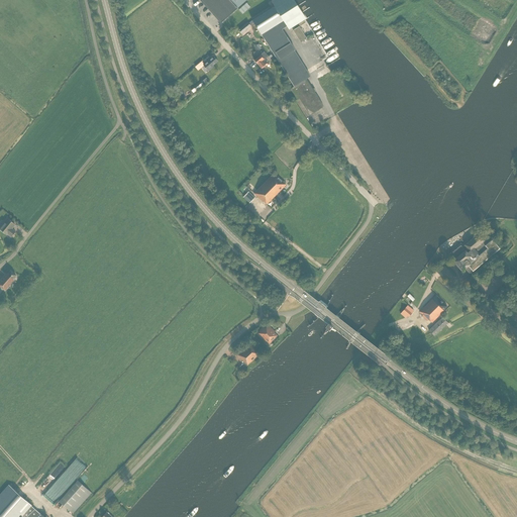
[(200,0),(220,22),(245,0),(200,0)]
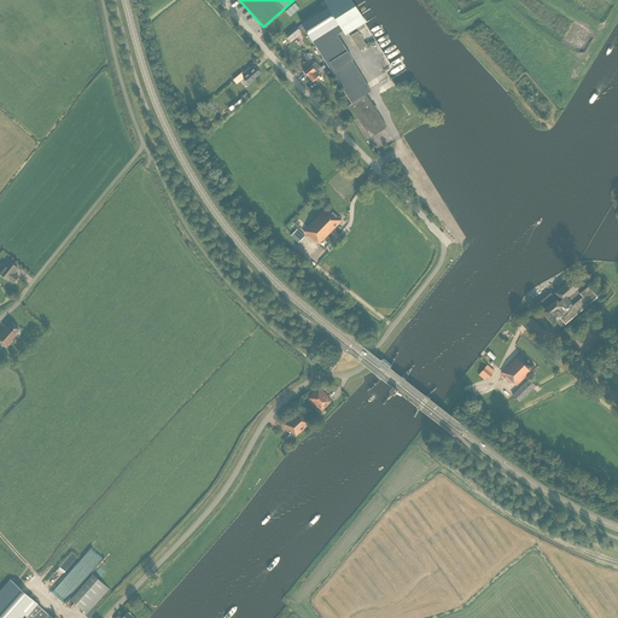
[(345,35),(366,22),(351,0),(325,0),(324,1),(328,7),(302,24),(349,99),(344,101),(355,118),(357,117),(371,138),(386,127),(366,94),(371,91),(351,60),(353,59),(337,35),(343,31),(345,35)]
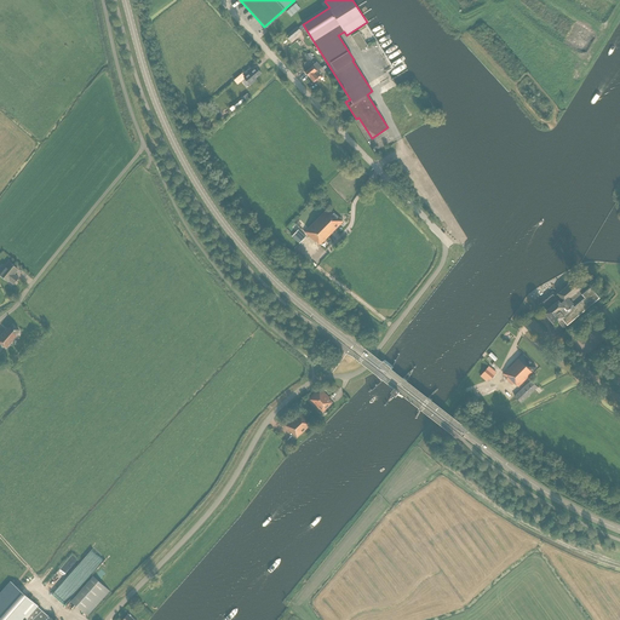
[(287,12),(291,17),(300,9),(296,4),(287,12)]
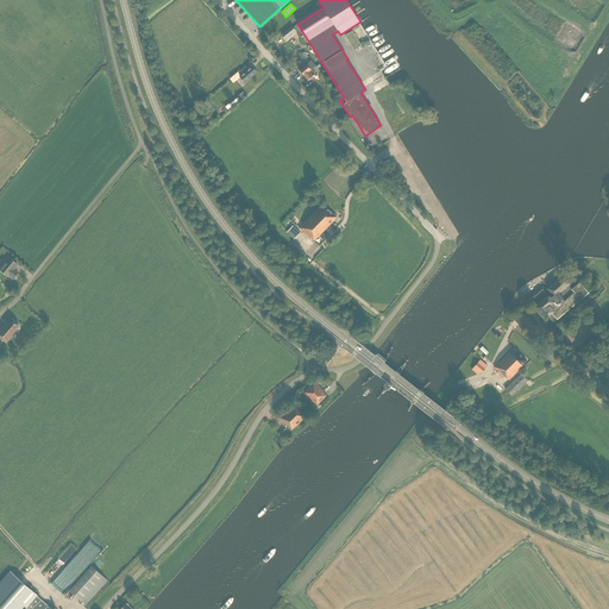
[(284,41),(296,31),(292,25),(280,35),(284,41)]
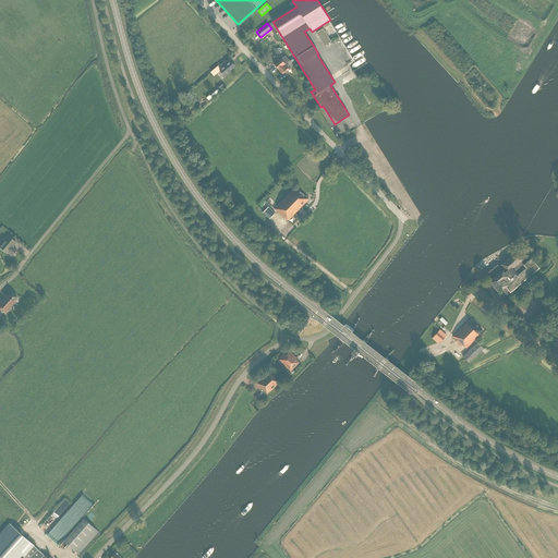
[(316,33),(325,46),(330,41),(323,28),(316,33)]
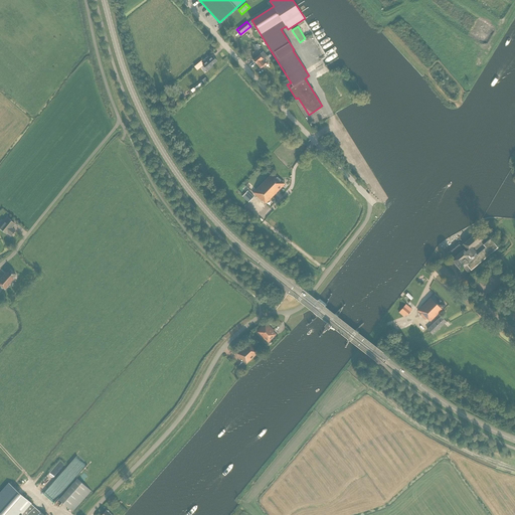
[(264,58),(267,55),(263,51),(253,59),(256,63),(264,58)]
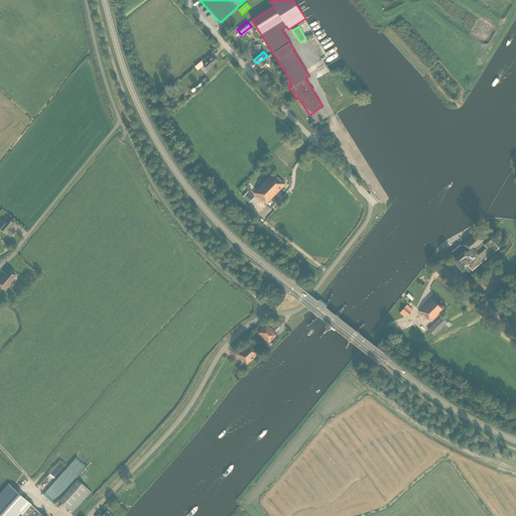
[(208,60),(203,65),(209,72),(214,67),(213,66),(218,60),(214,56),(209,60),(208,60)]
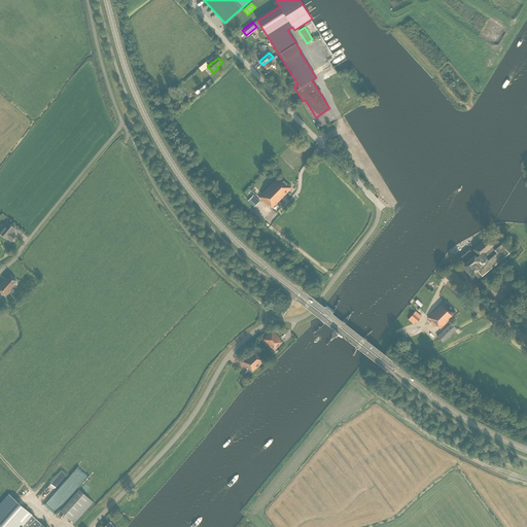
[(273,64),(270,60),(262,65),(266,70),(273,64)]
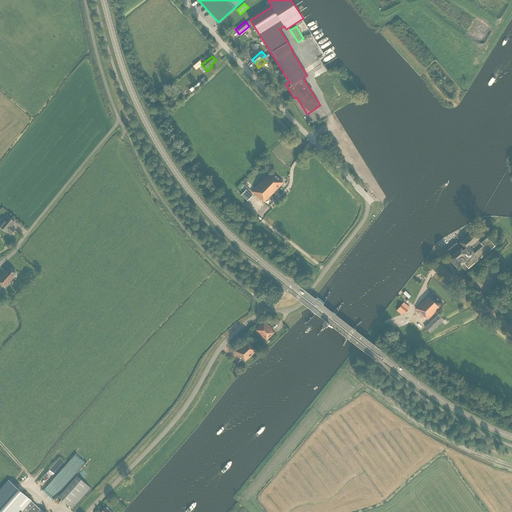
[(264,202),(283,183),(271,171),(251,192),(260,200),(261,199),(264,202)]
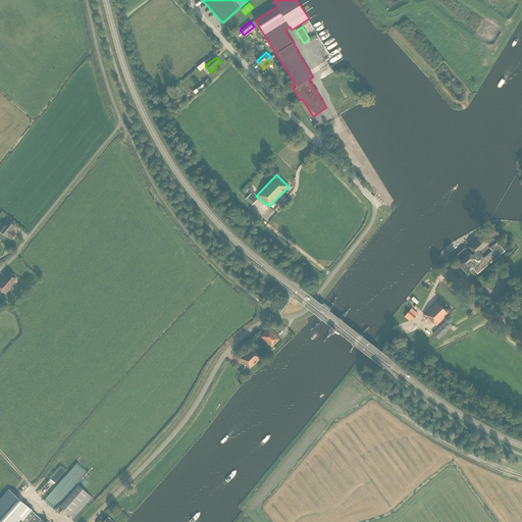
[(252,205),(257,199),(251,194),(246,199),(252,205)]
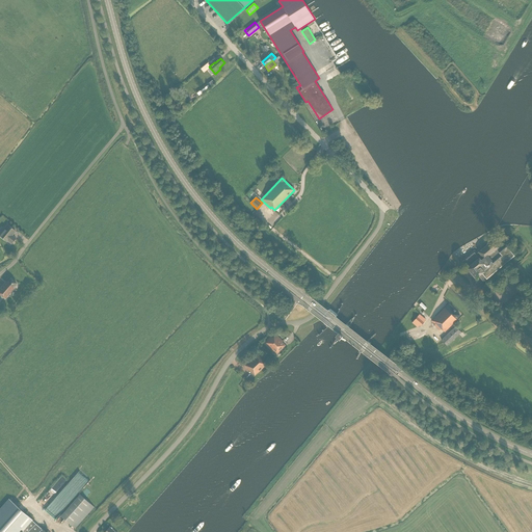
[(258,229),(263,222),(256,217),(250,223),(258,229)]
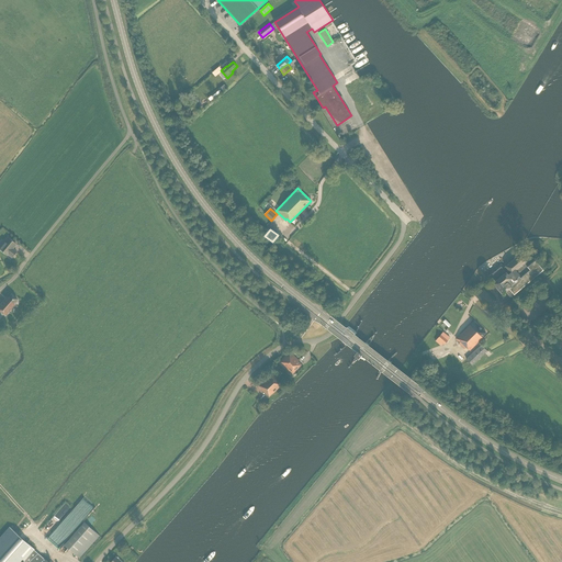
[(12,258),(17,253),(12,249),(17,245),(8,237),(0,247),(0,250),(4,255),(6,254),(8,255),(12,258)]
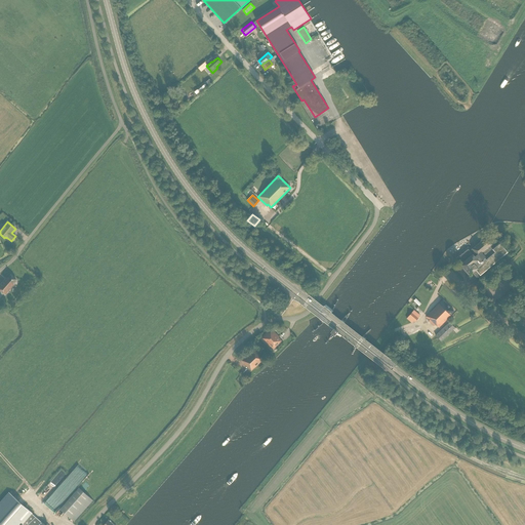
[(491,244),(485,237),(472,249),(470,251),(468,249),(456,258),(460,263),(460,261),(461,263),(460,265),(469,275),(472,273),(477,278),(508,252),(499,243),(494,247),(492,244),(491,244)]
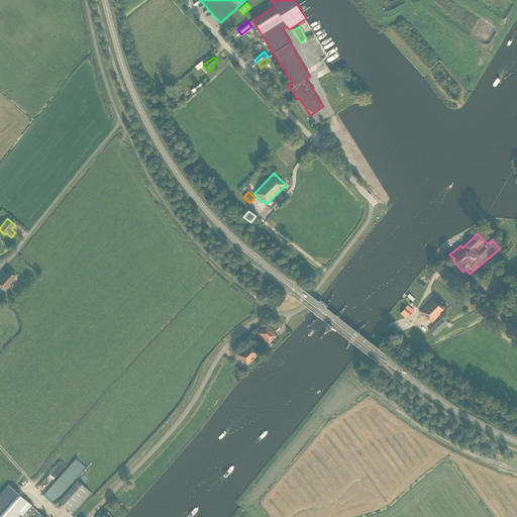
[(16,276),(10,271),(7,275),(6,274),(0,281),(0,286),(5,290),(13,280),(16,276)]
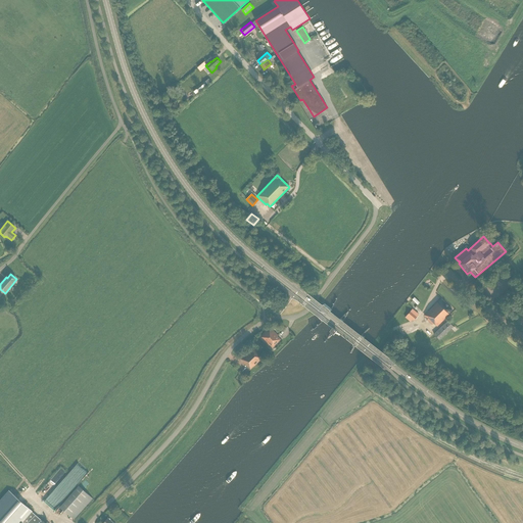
[(436,326),(448,314),(452,310),(440,298),(424,316),(428,319),(427,320),(432,325),(433,323),(436,326)]
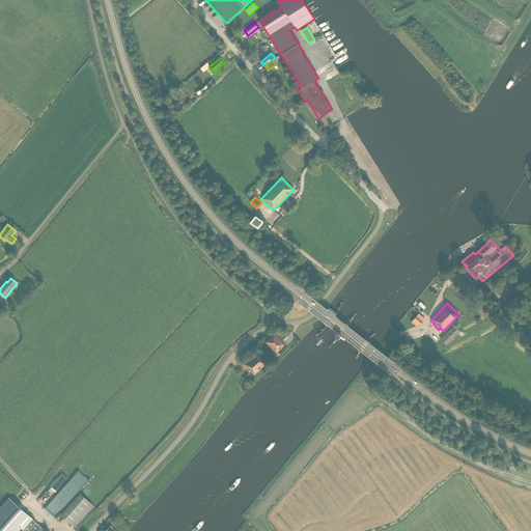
[(328,326),(335,315),(334,314),(328,310),(319,320),(328,326)]
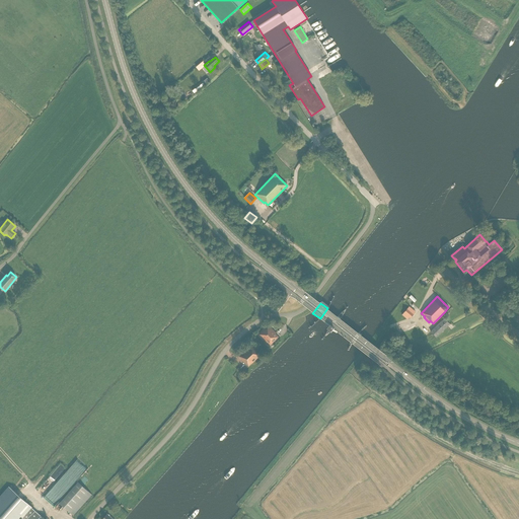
[(411,318),(416,312),(409,307),(401,315),(406,319),(410,317),(411,318)]
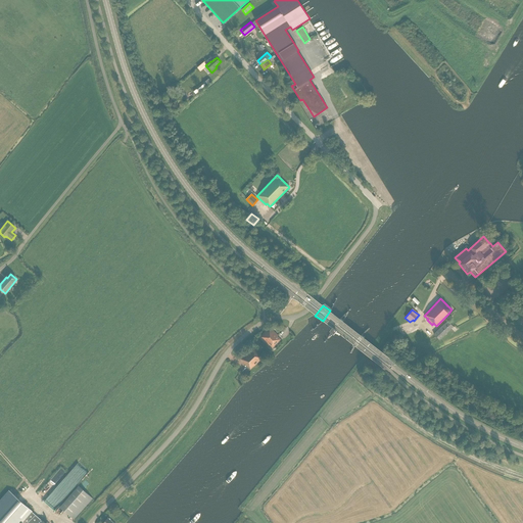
[(340,319),(332,329),(330,331),(333,334),(335,331),(343,321),(341,319),(340,319)]
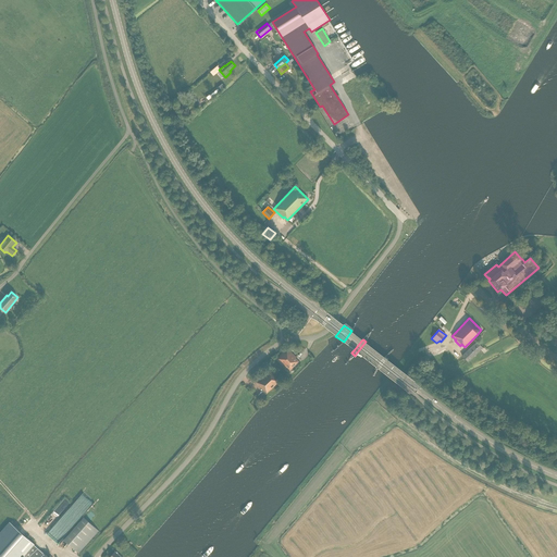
[(468,361),(483,348),(477,342),(461,356),(468,361)]
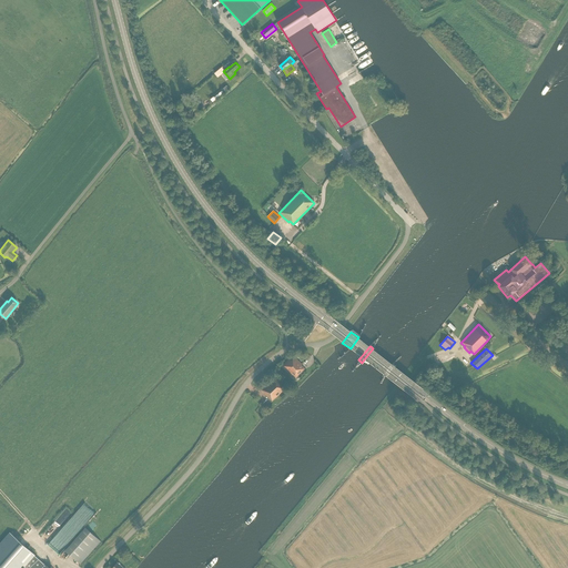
[(291,357),(282,366),(291,375),(292,374),(295,377),(304,368),(301,365),(302,364),(296,358),(293,355),(291,357)]
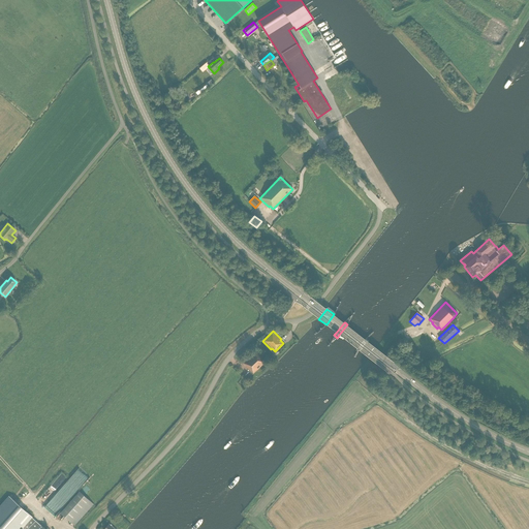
[(369,341),(366,339),(359,347),(362,350),(369,341)]
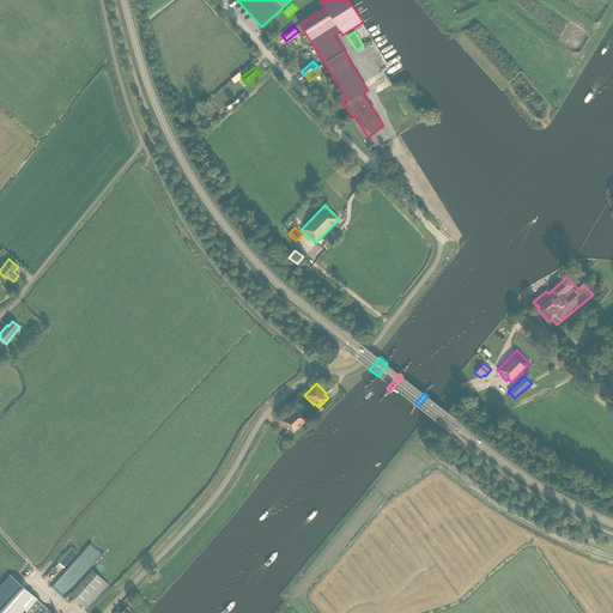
[(293,434),(308,419),(296,406),(281,420),(293,434)]
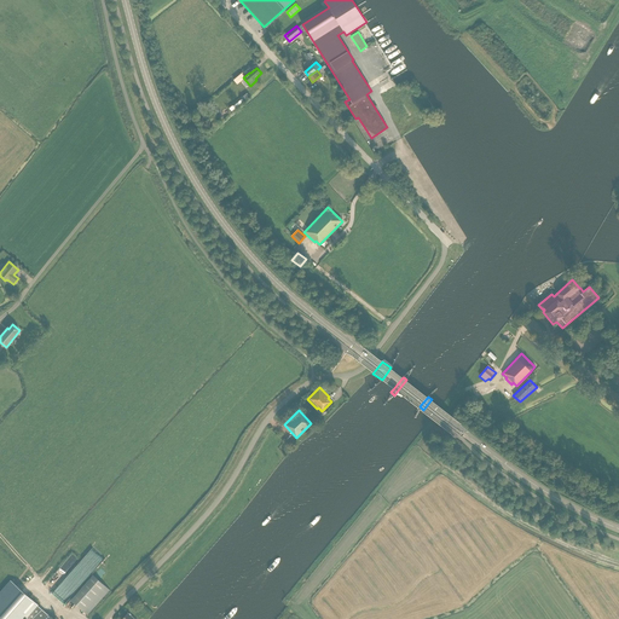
[(87,614),(109,590),(93,576),(70,600),(87,614)]
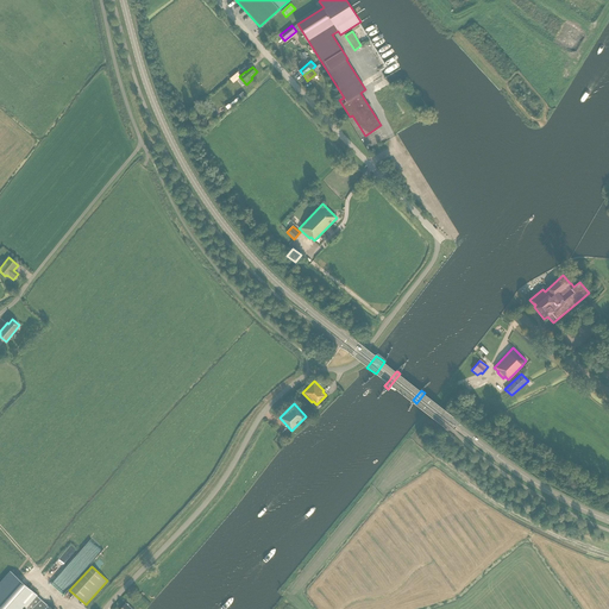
[(108,579),(118,569),(114,566),(110,572),(105,567),(104,569),(101,572),(106,576),(105,577),(108,579)]
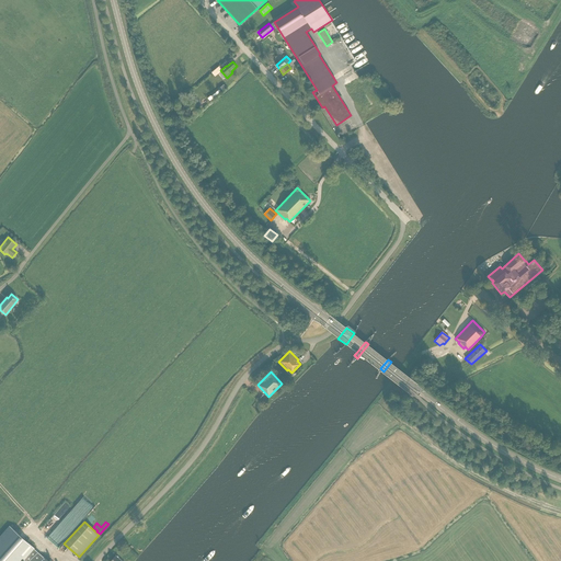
[(47,560),(10,527),(0,537),(0,560),(22,560),(24,559),(25,560),(47,560)]
